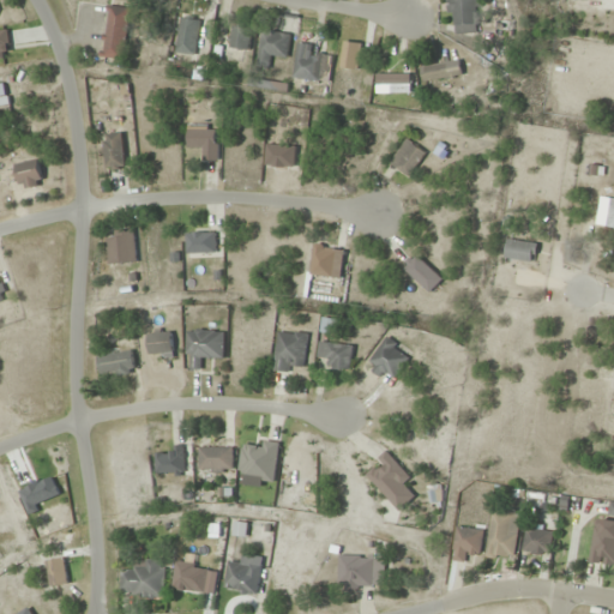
[(456,36),(481,35),(479,0),(446,0),(447,12),(455,12),(456,36)]
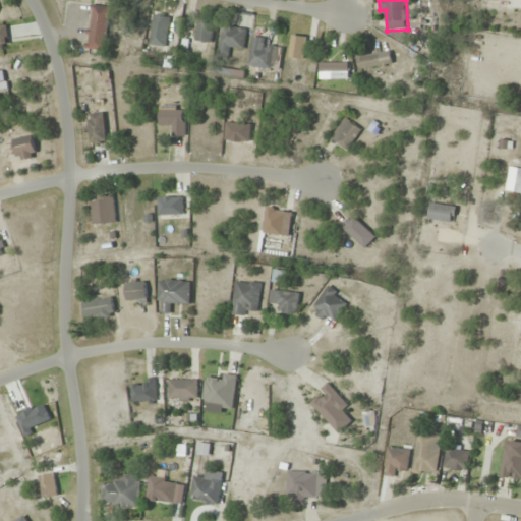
[(111,7),(94,5),(89,49),(106,51),(111,7)]
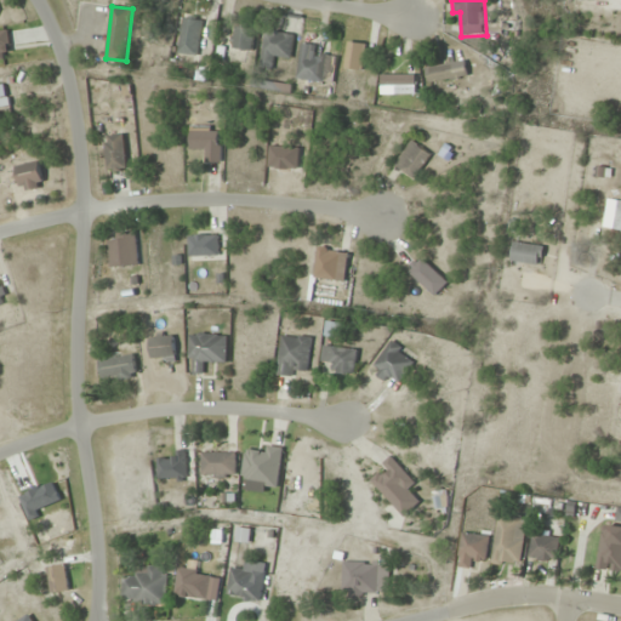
[(165,13),(146,12),(144,44),(164,44),(165,13)]
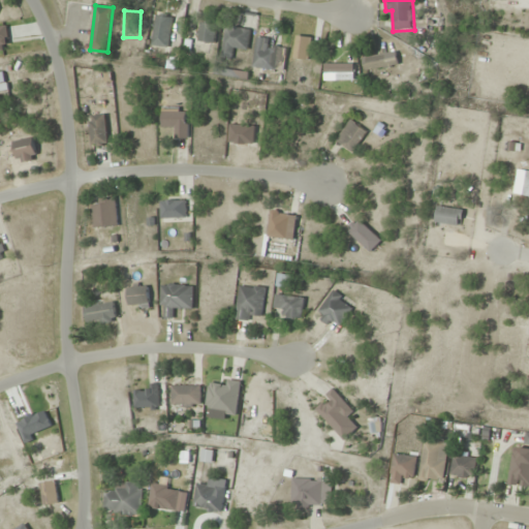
[(152,47),(169,48),(172,17),(155,16),(152,47)]
